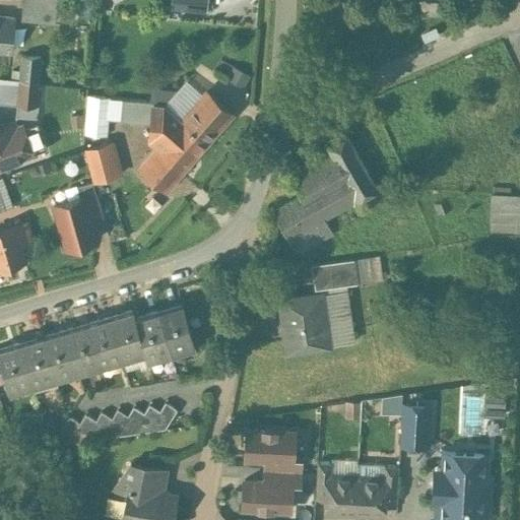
[(55,0),(21,0),(19,19),(53,23),(55,0)]
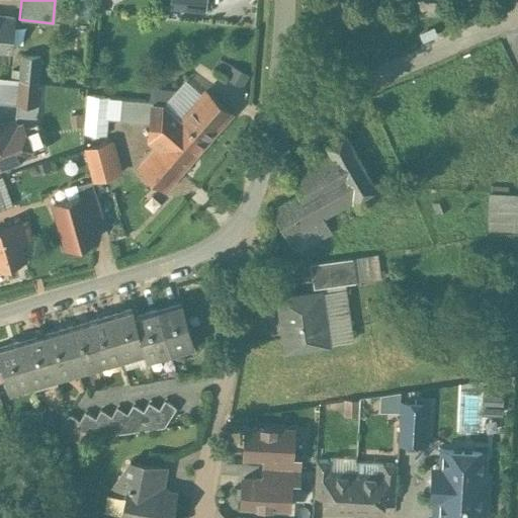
[(205,0),(172,0),(172,8),(204,12),(205,0)]
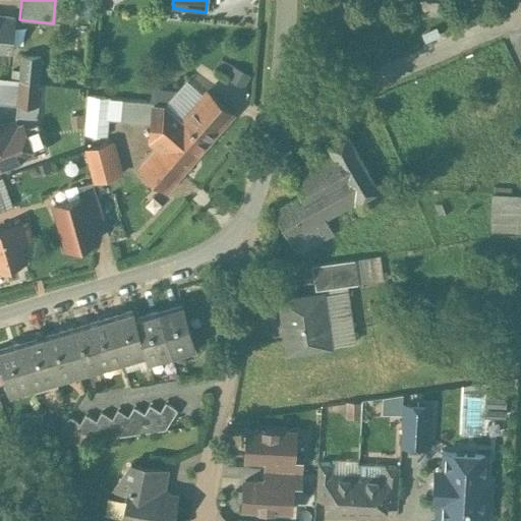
[(13,18),(0,16),(0,49),(10,51),(13,18)]
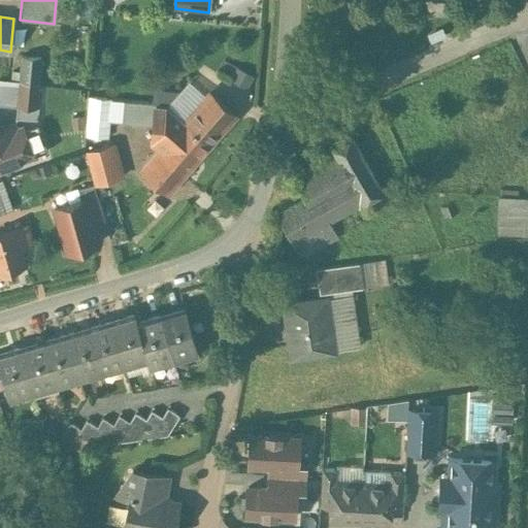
[(40,59),(22,57),(20,80),(38,83),(40,59)]
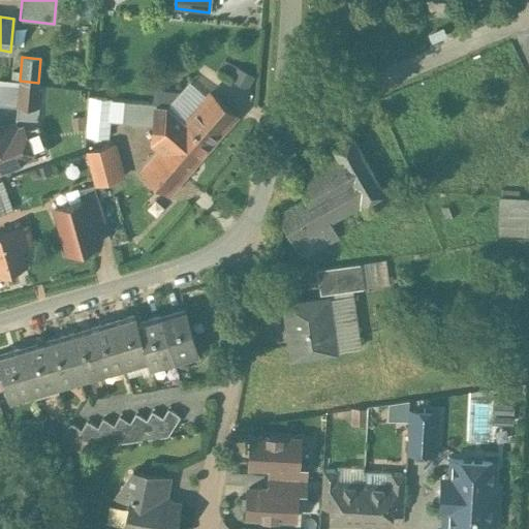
[(38,83),(20,81),(17,107),(35,109),(38,83)]
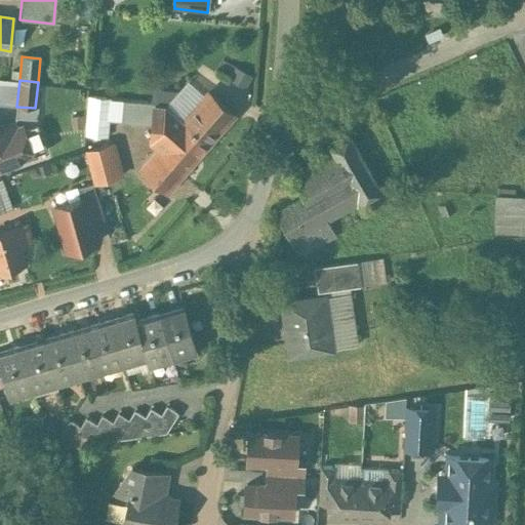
[(234,113),(209,91),(185,120),(209,142),(234,113)]
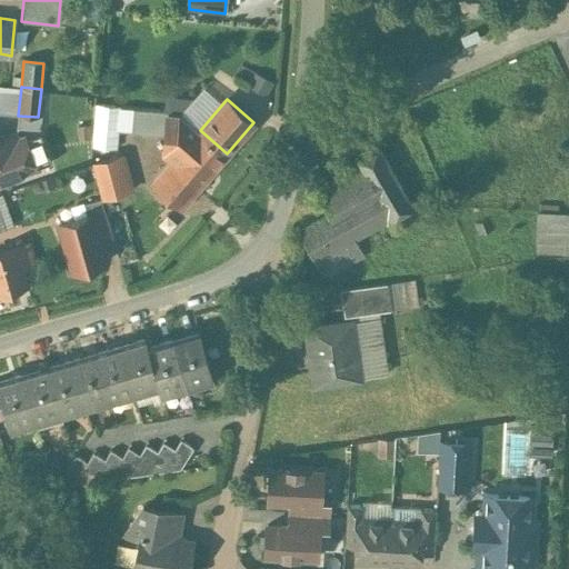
[(120,107),(97,105),(92,147),(117,148),(120,107)]
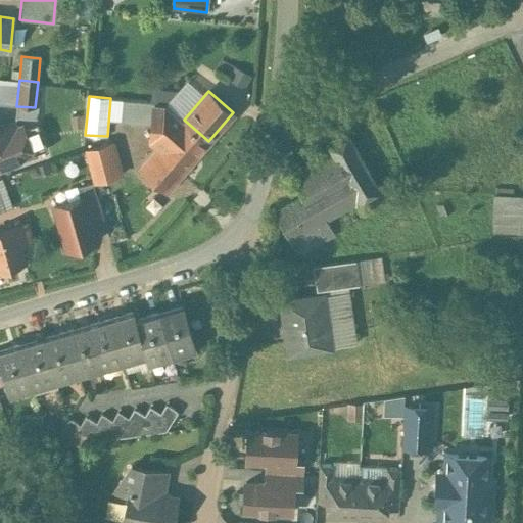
[(154,103),(123,101),(121,121),(152,124),(154,103)]
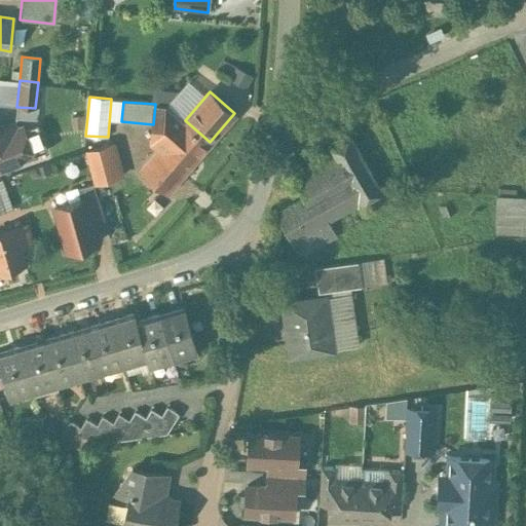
[(185,120),(166,105),(155,104),(153,124),(153,134),(159,149),(145,166),(170,188),(210,142),(185,120)]
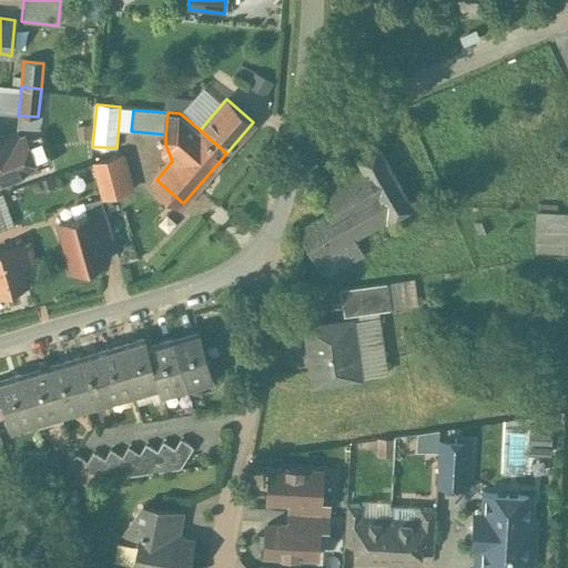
[(38,117),(18,115),(17,128),(39,130),(40,118),(38,117)]
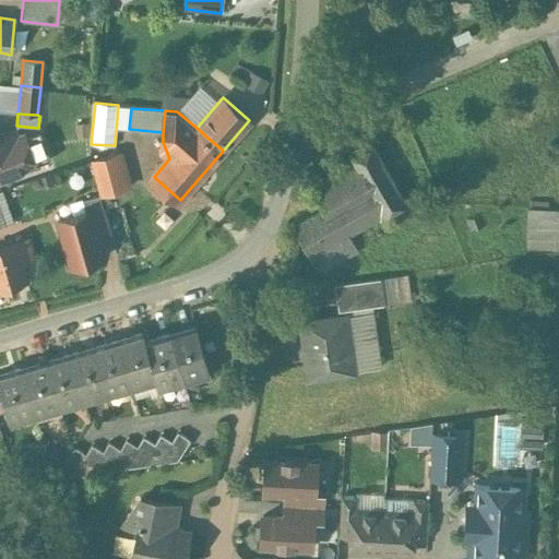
[(12,131),(0,129),(0,176),(33,164),(23,137),(16,139),(16,133),(12,132),(12,131)]
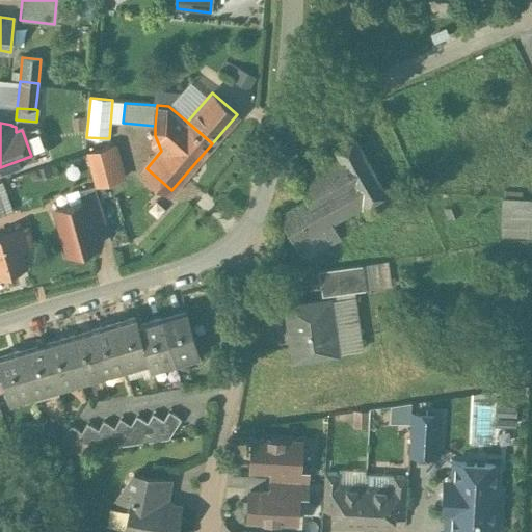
[(386,192),(353,137),(336,148),(338,150),(295,175),(309,197),(325,227),(331,223),(386,192)]
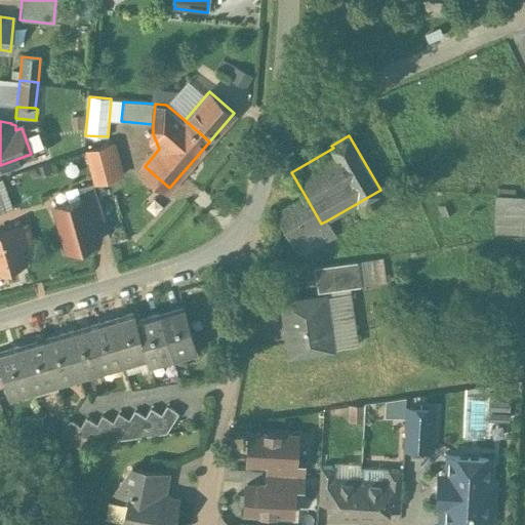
[(104,146),(85,151),(98,199),(122,193),(119,180),(110,183),(103,159),(107,158),(104,146)]
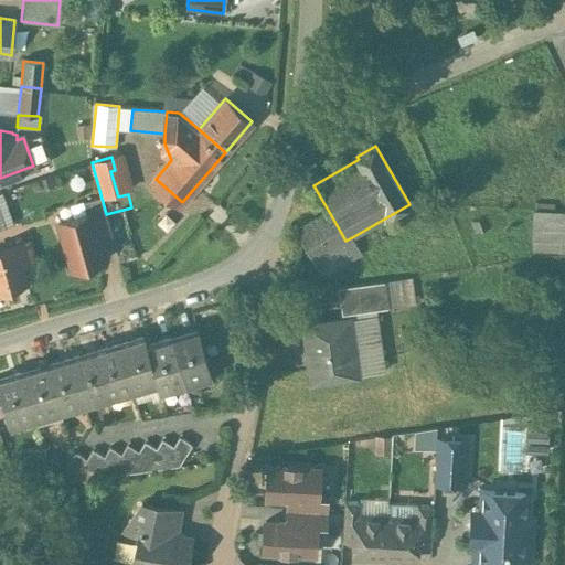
[(50,174),(39,179),(42,188),(53,184),(50,174)]
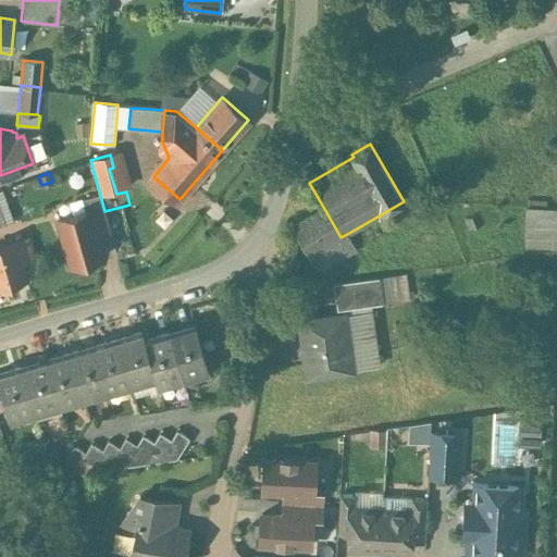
[(99,194),(83,198),(86,210),(91,209),(91,210),(103,207),(99,194)]
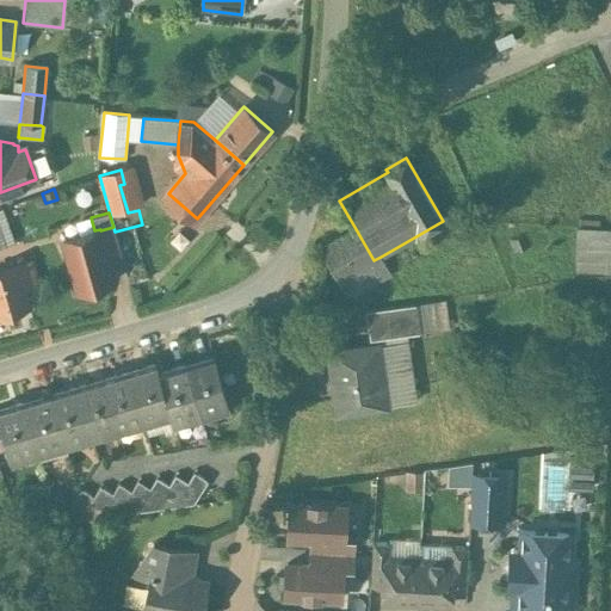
[(610,227),(580,226),(578,270),(610,271),(610,227)]
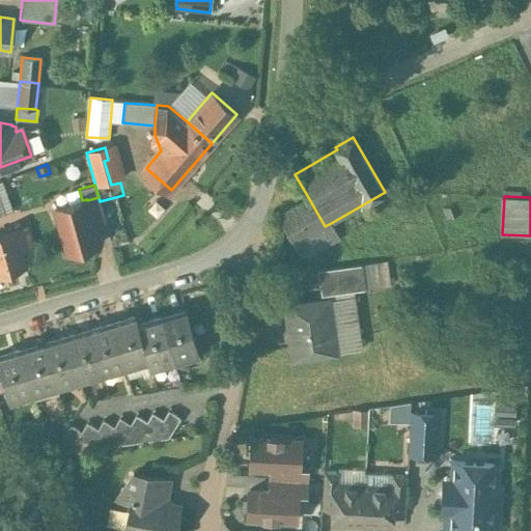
[(308,197),(278,215),(296,244),(325,226),(308,197)]
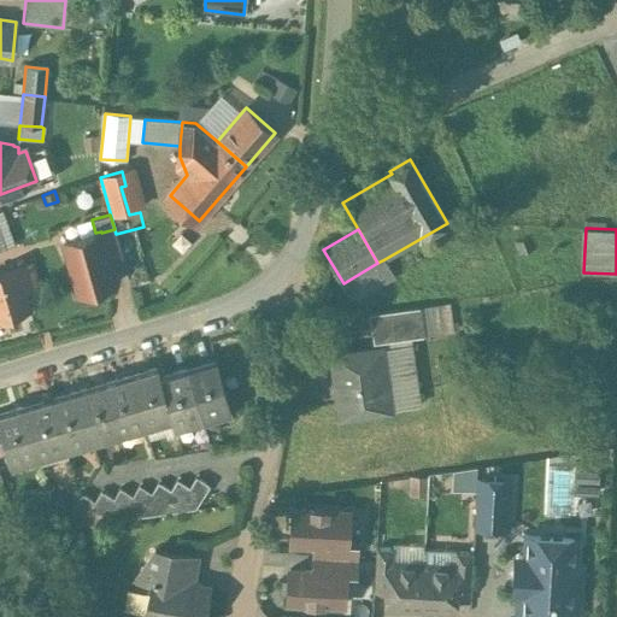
[(95,233),(64,242),(78,293),(116,283),(101,233),(101,231),(95,233)]
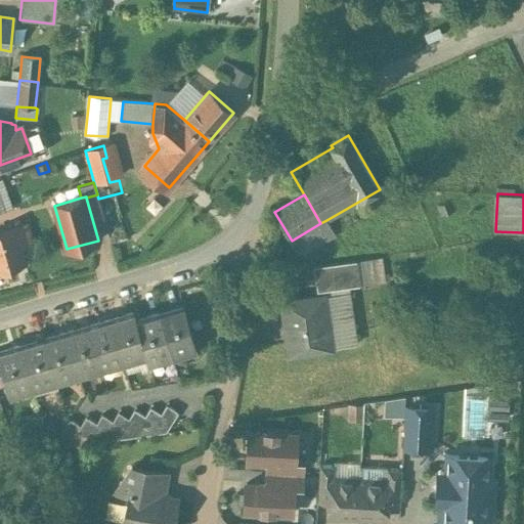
[(320,223),(292,241),(301,256),(336,235),(326,220),(320,223)]
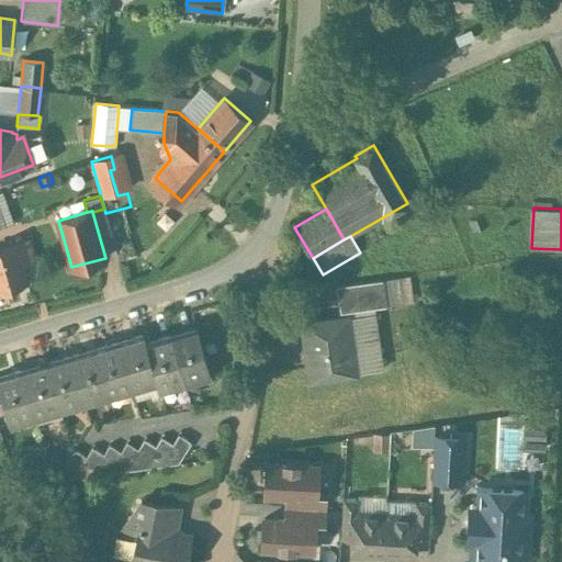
[(23,242),(0,248),(0,291),(30,281),(24,265),(31,261),(23,242)]
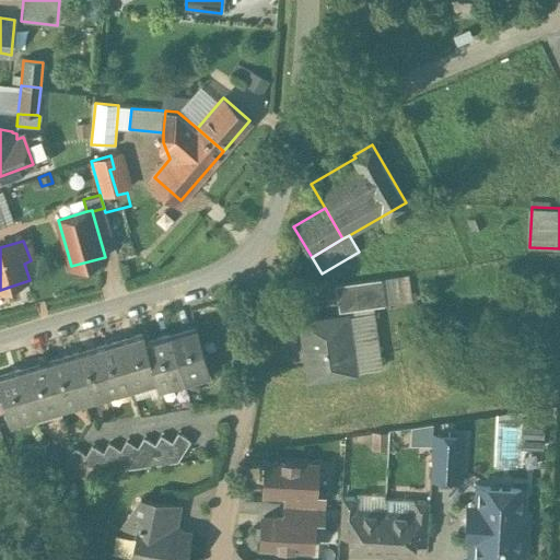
[(381,278),(335,284),(338,312),(384,305),(381,278)]
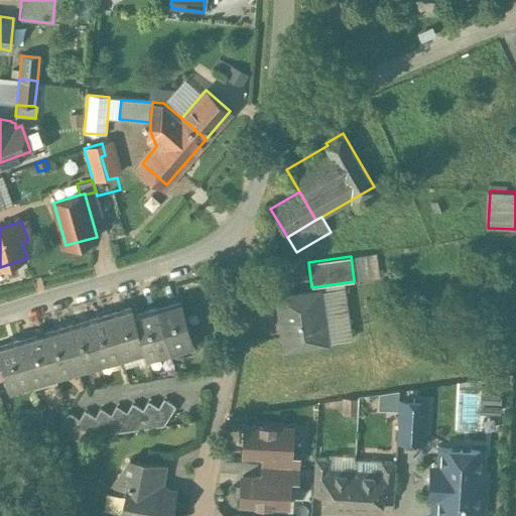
[(345,288),(317,292),(325,343),(352,339),(345,288)]
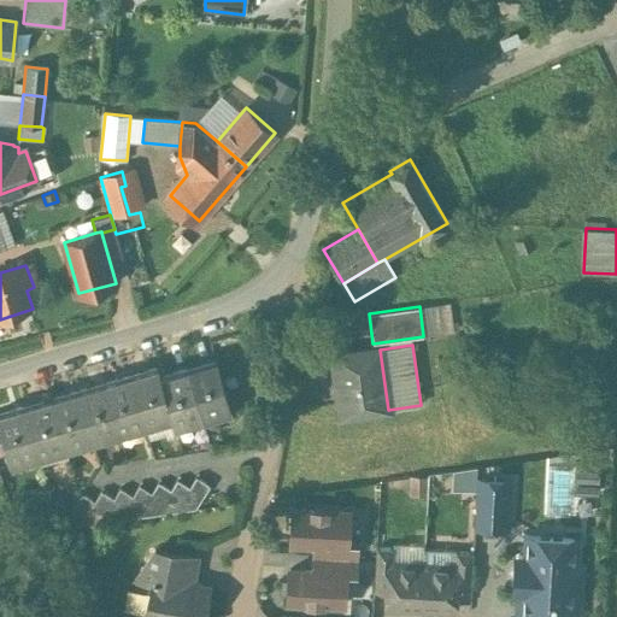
[(380,350),(334,356),(342,417),(388,410),(380,350)]
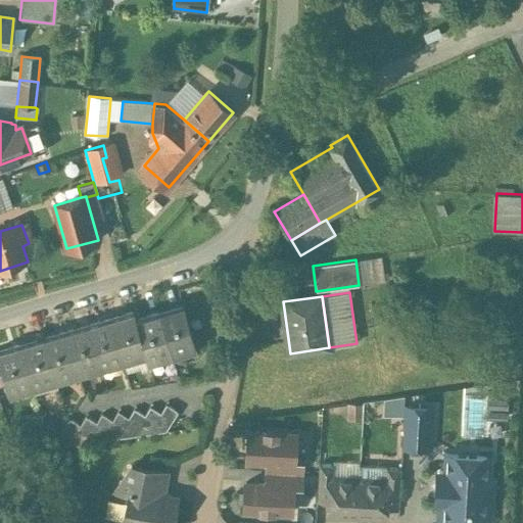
[(196,347),(183,303),(159,311),(173,354),(196,347)]
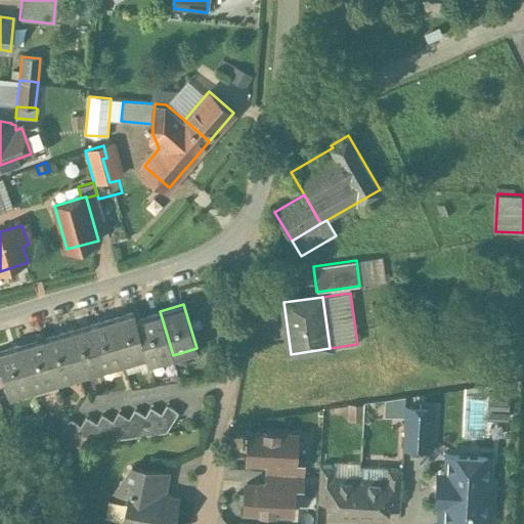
[(134,310),(112,316),(124,361),(147,354),(137,318),(134,310)]
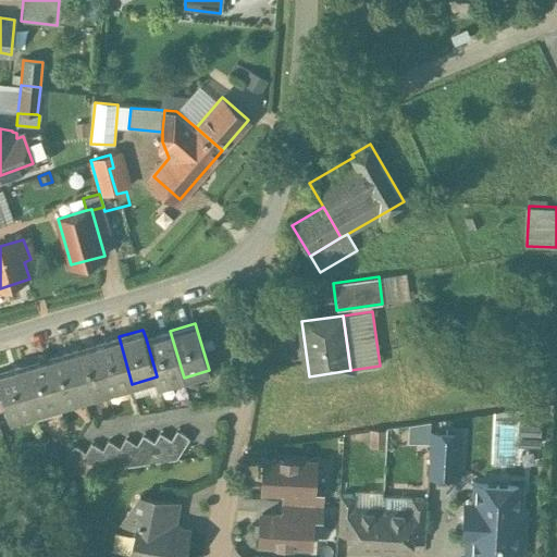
[(170,331),(146,338),(157,376),(159,385),(184,378),(170,331)]
